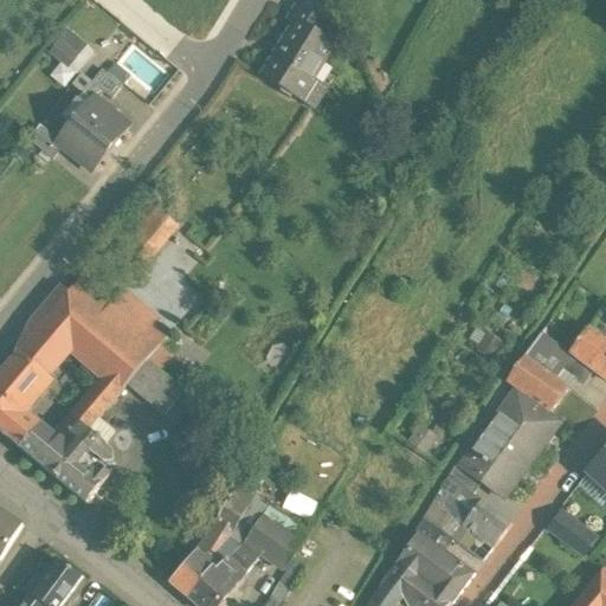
[(0,0),(0,17),(11,4),(14,0),(0,0)]
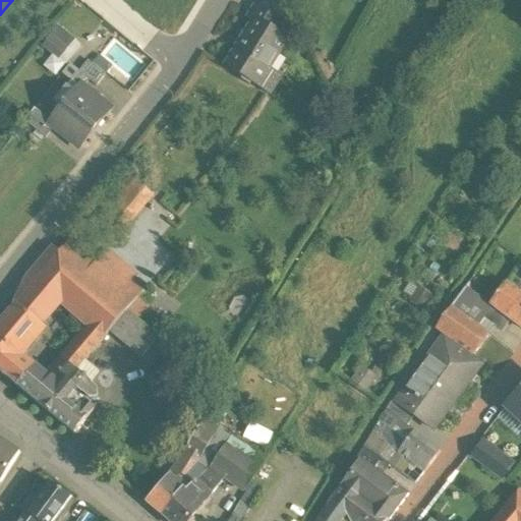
[(273,3),(267,0),(258,0),(248,17),(253,20),(254,19),(276,33),(283,21),(273,3)]
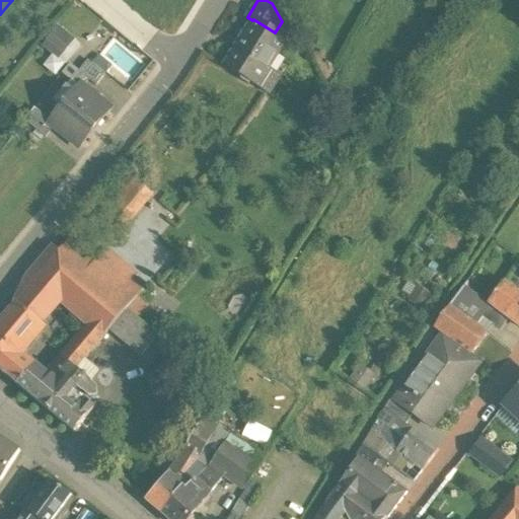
[(252,20),(225,65),(238,73),(240,79),(247,83),(253,82),(256,84),(257,84),(268,67),(286,39),(275,32),(253,19),(252,20)]
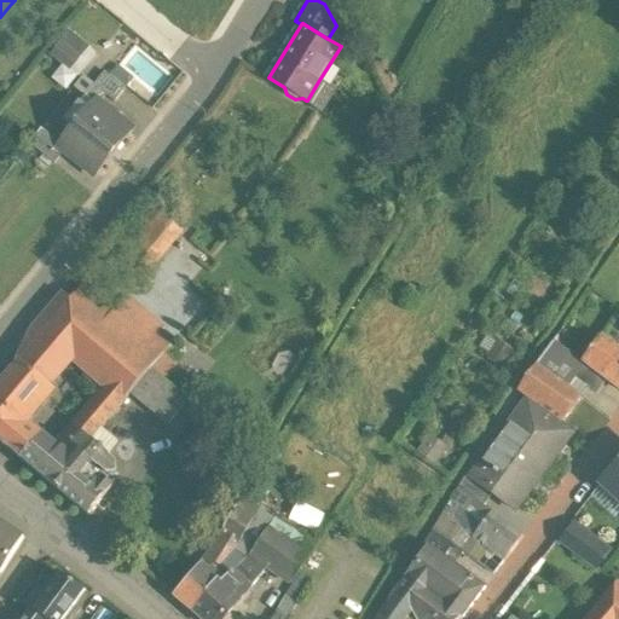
[(93,57),(67,38),(50,59),(76,80),(93,57)]
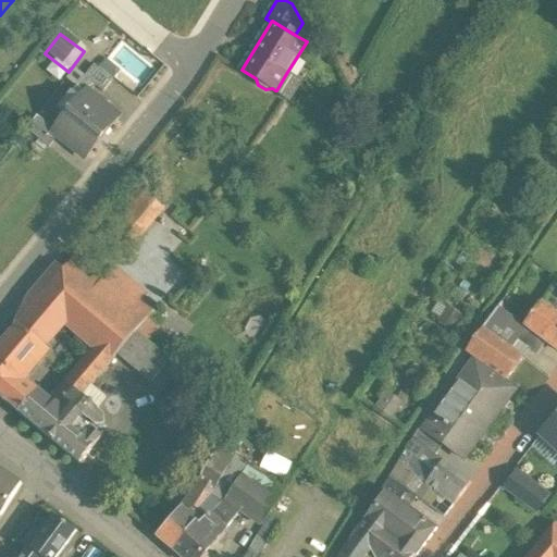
[(112,77),(93,63),(83,76),(84,76),(94,84),(102,89),(112,77)]
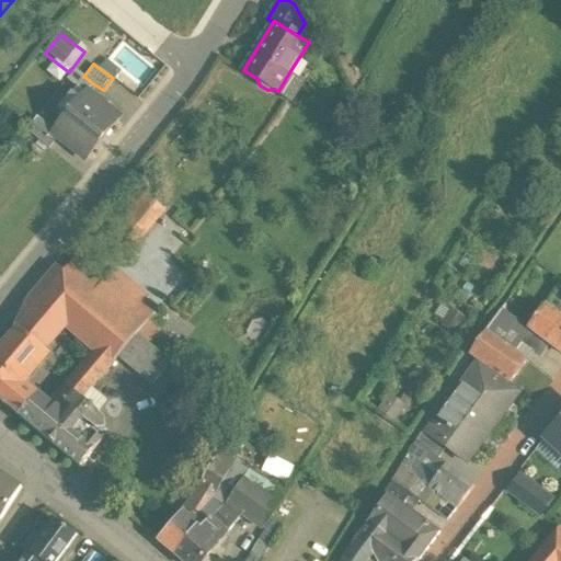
[(300,80),(289,72),(278,91),(289,98),(300,80)]
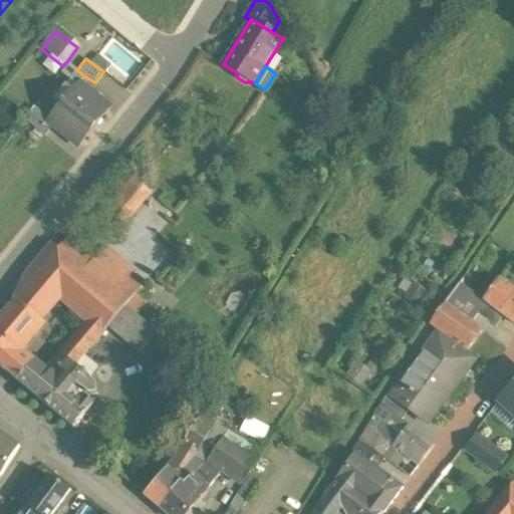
[(107,107),(80,87),(86,77),(77,70),(54,100),(62,106),(52,121),(80,143),(107,107)]
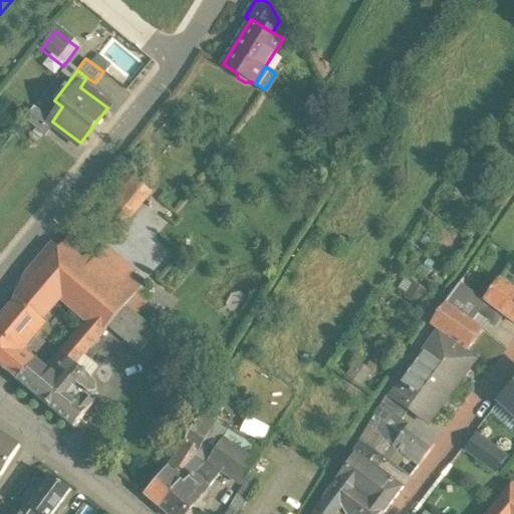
[(52,125),(31,109),(23,119),(44,136),(52,125)]
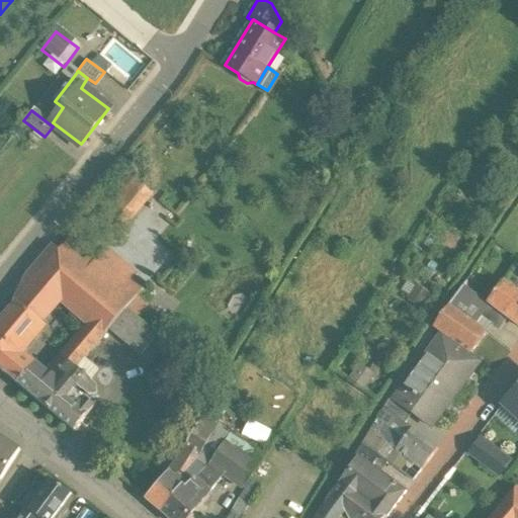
[(125,174),(93,211),(117,232),(150,195),(125,174)]
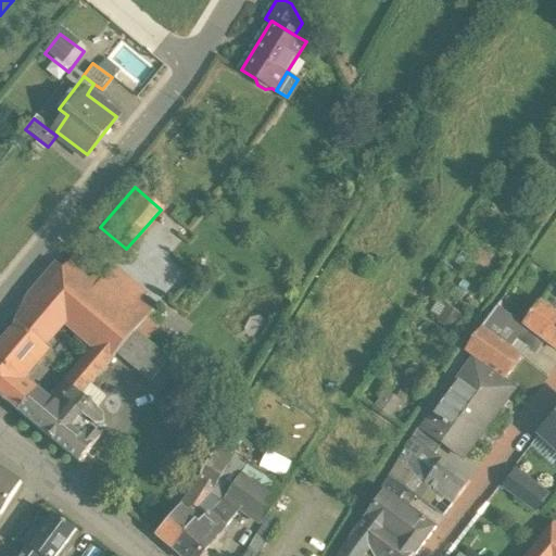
[(112,269),(99,285),(71,261),(62,272),(118,319),(119,320),(142,294),(112,269)]
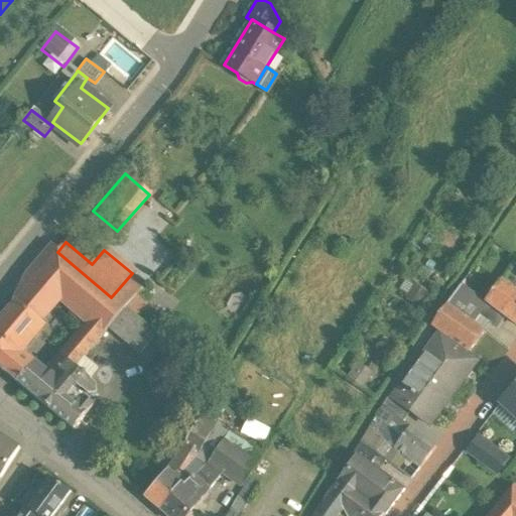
[(57,252),(36,278),(59,296),(60,296),(90,321),(110,296),(57,252)]
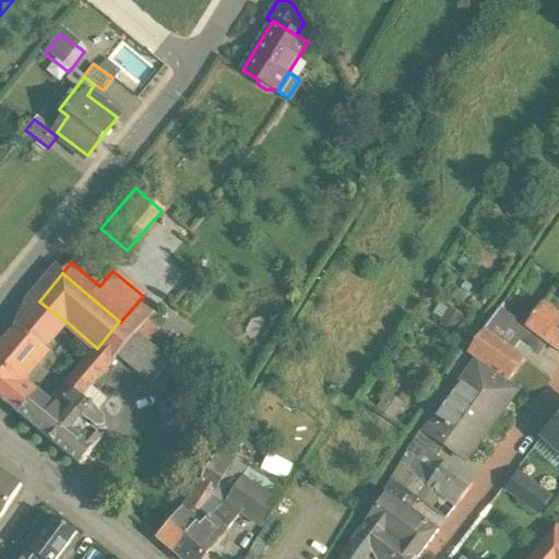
[(39,301),(15,329),(42,351),(66,321),(64,321),(39,301)]
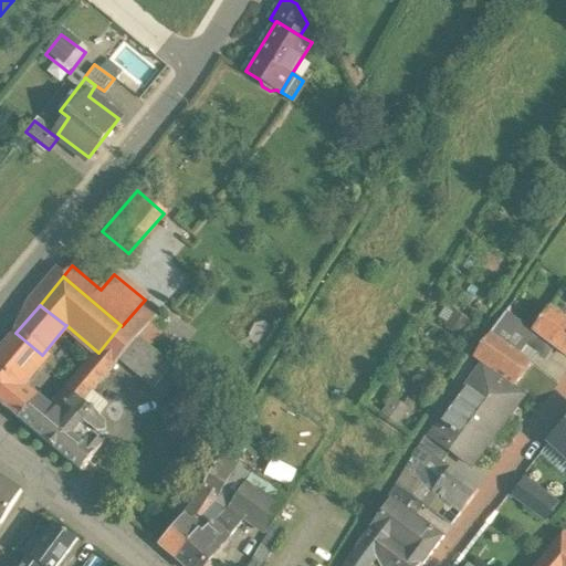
[(547,308),(546,308),(542,315),(533,328),(565,352),(565,321),(555,314),(547,308)]
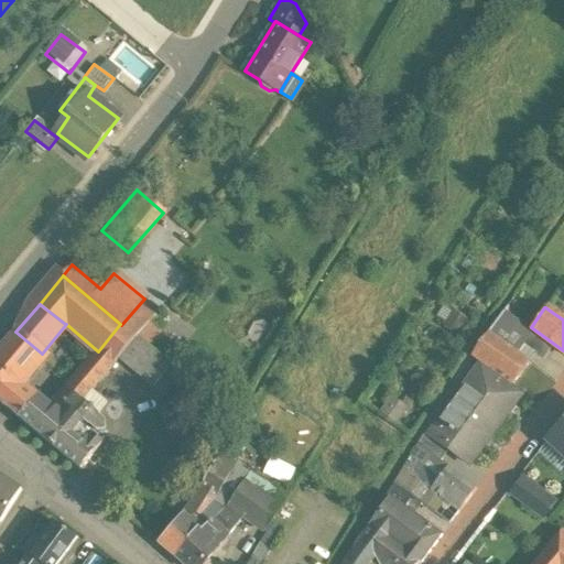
[(523,326),(502,312),(494,324),(514,339),(523,326)]
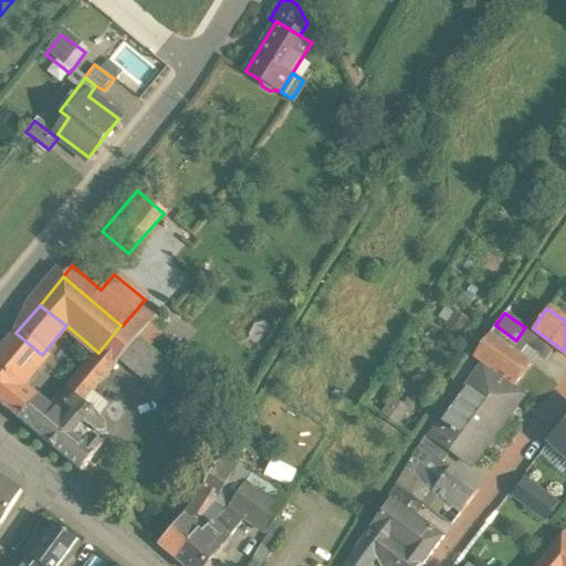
[(156,334),(144,324),(137,336),(147,345),(156,334)]
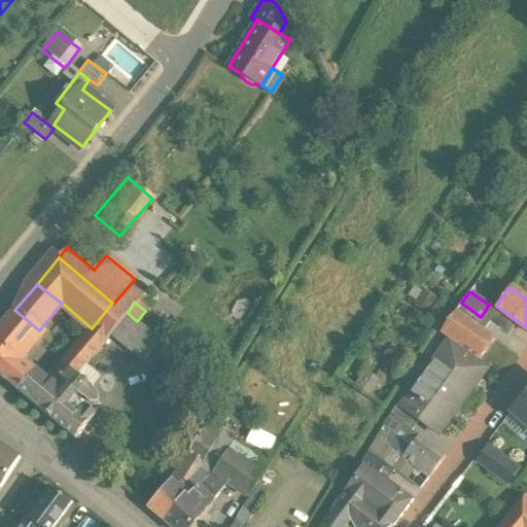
[(92,328),(43,385),(58,396),(63,390),(75,377),(109,337),(125,318),(128,313),(113,304),(112,303),(92,328)]
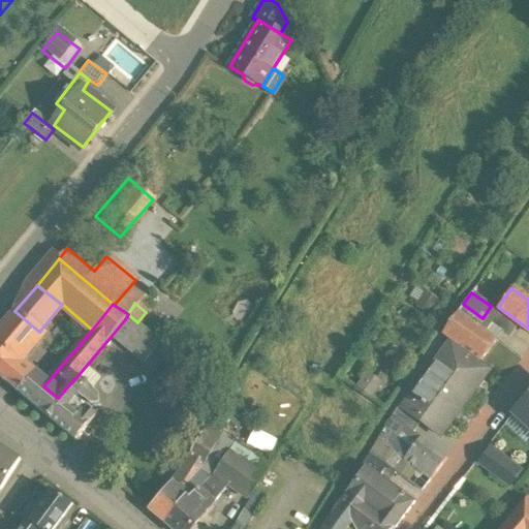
[(14,311),(0,329),(0,378),(2,380),(16,364),(41,334),(39,332),(14,311)]
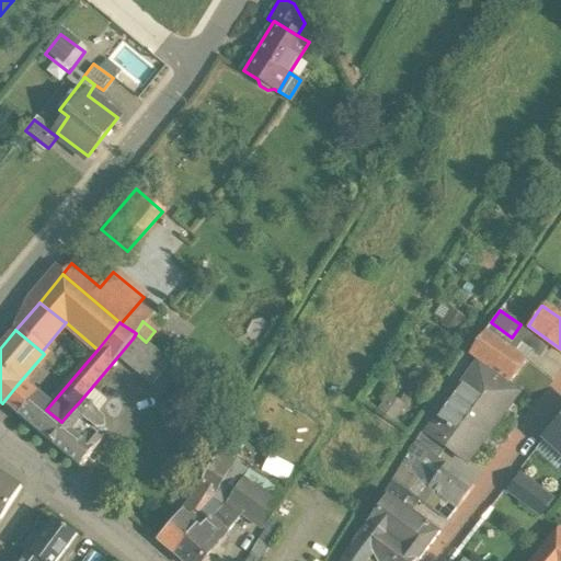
[(524,358),(484,331),(469,353),(478,359),(508,380),(524,358)]
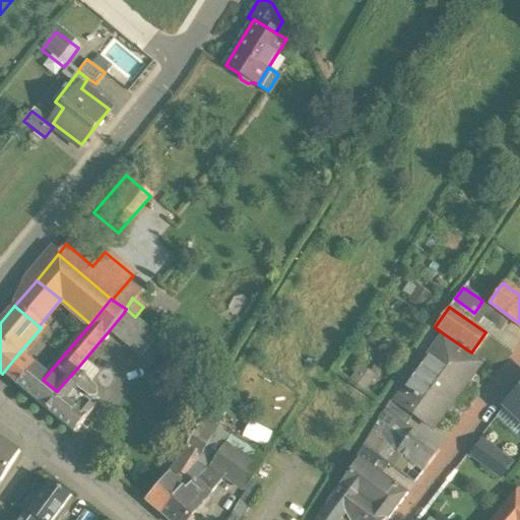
[(123,314),(108,332),(138,356),(153,339),(123,314)]
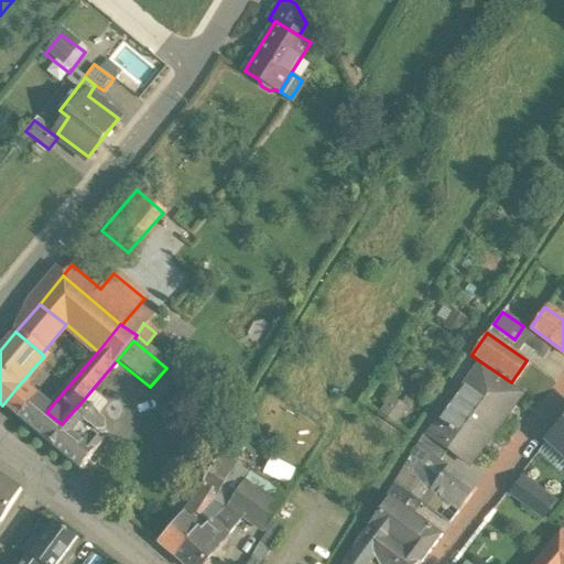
[(511,382),(480,361),(429,433),(427,433),(448,448),(464,459),(484,431),(490,434),(521,390),(511,382)]
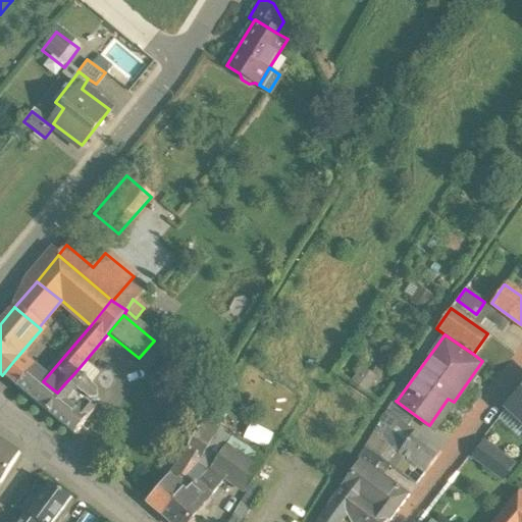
[(15,359),(2,375),(16,386),(31,371),(15,359)]
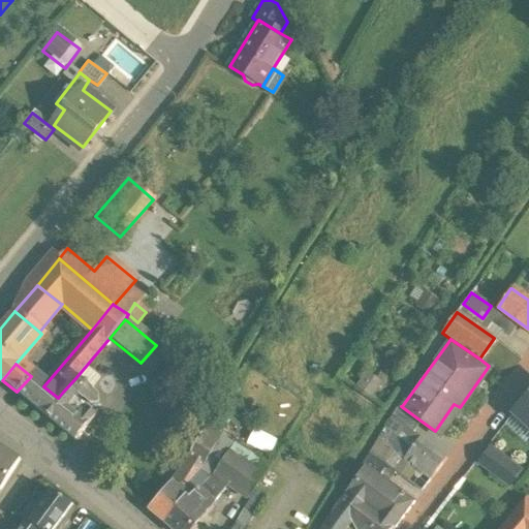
[(73,400),(63,392),(58,398),(43,386),(31,376),(17,392),(75,439),(93,416),(73,400)]
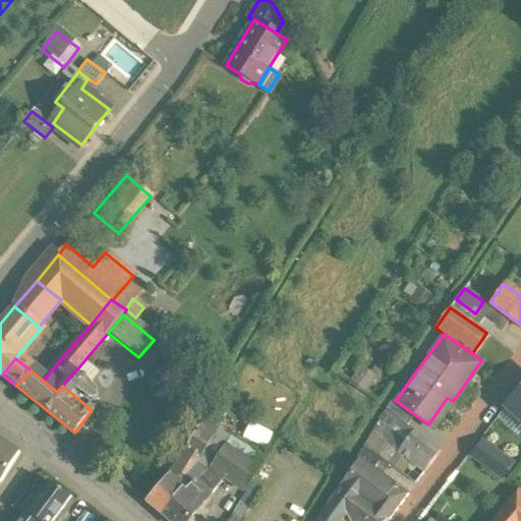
[(81,379),(74,372),(62,386),(72,394),(74,391),(79,394),(81,394),(87,398),(95,398),(94,389),(89,385),(89,384),(83,380),(84,379),(82,378),(81,379)]
